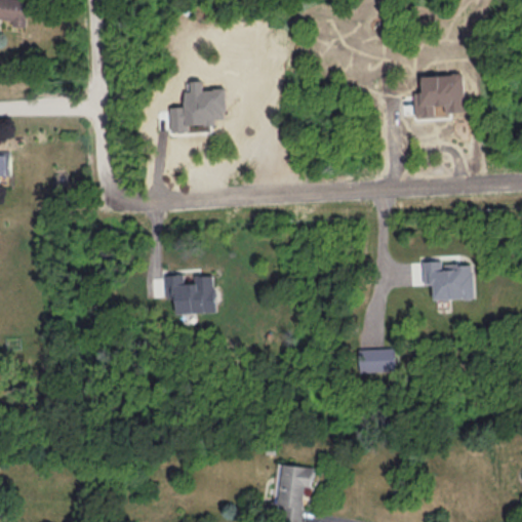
[(0,19),(10,22),(10,28),(24,29),(27,1),(11,0),(0,0),(0,19)]
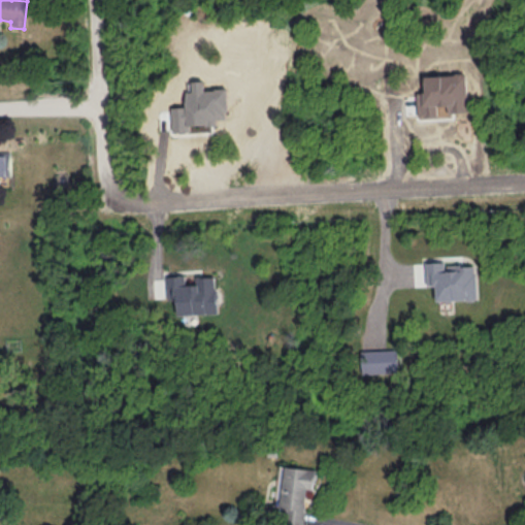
[(416,120),(438,119),(437,107),(447,107),(447,115),(465,113),(464,76),(423,77),(423,94),(415,94),(416,120)]
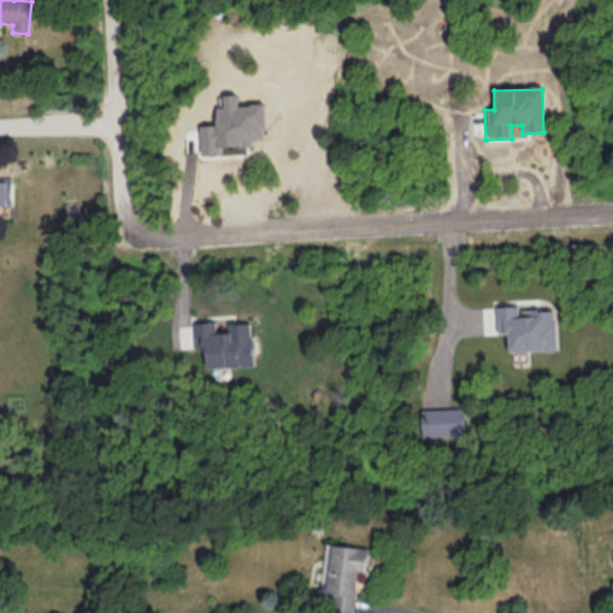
[(198,157),(219,155),(219,149),(251,148),(251,141),(263,141),(261,105),(236,106),(235,96),(222,96),(222,108),(214,108),(216,127),(198,128),(198,157)]
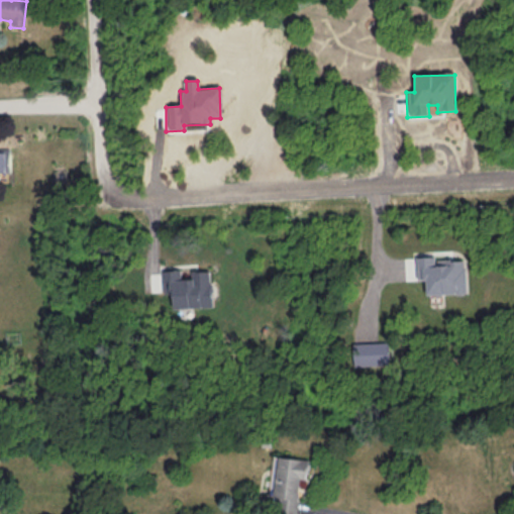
[(0,175),(8,175),(8,150),(0,150),(0,175)]
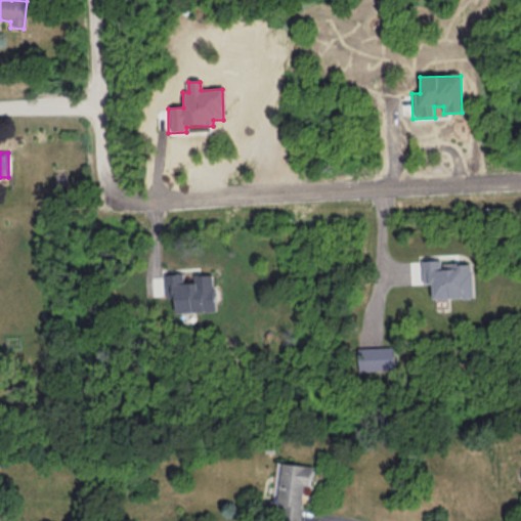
[(431,301),(471,300),(470,264),(439,265),(439,261),(420,262),(421,286),(430,286),(431,301)]
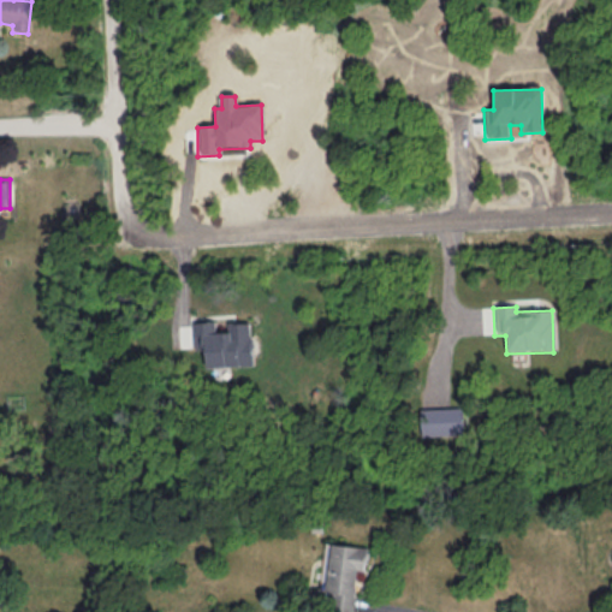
[(203,369),(249,367),(248,324),(225,325),(225,333),(213,334),(213,322),(190,324),(191,350),(203,349),(203,369)]
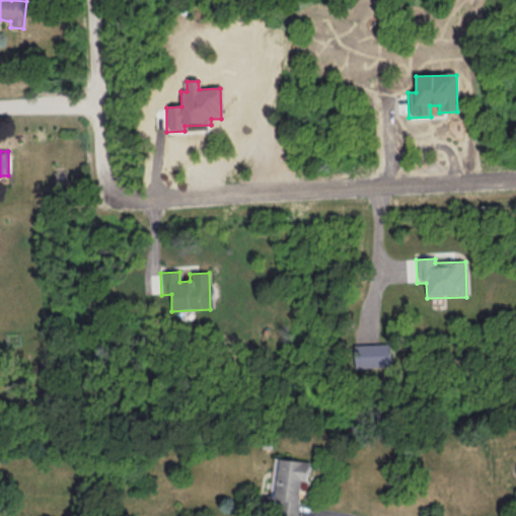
[(353,370),(388,368),(387,345),(352,347),(353,370)]
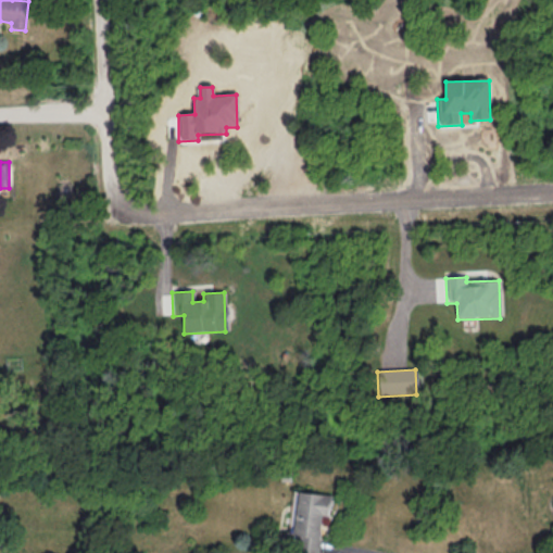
[(319,517),(327,517),(329,497),(293,493),(288,552),(316,552),(319,517)]
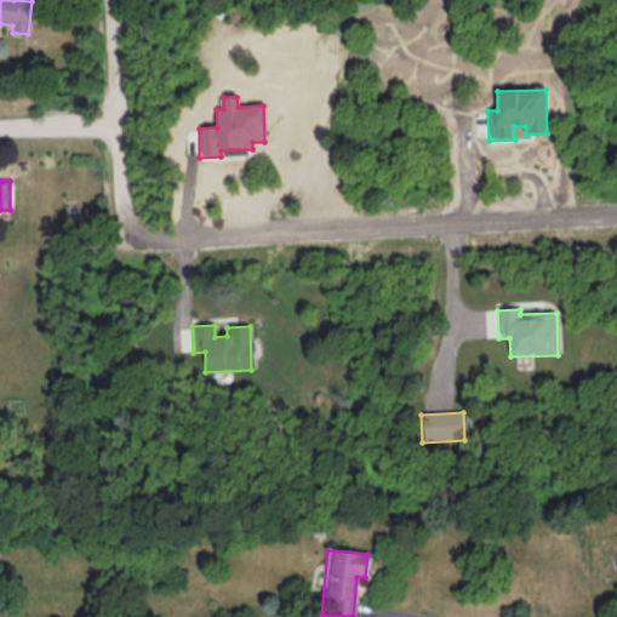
All buildings are outlined.
